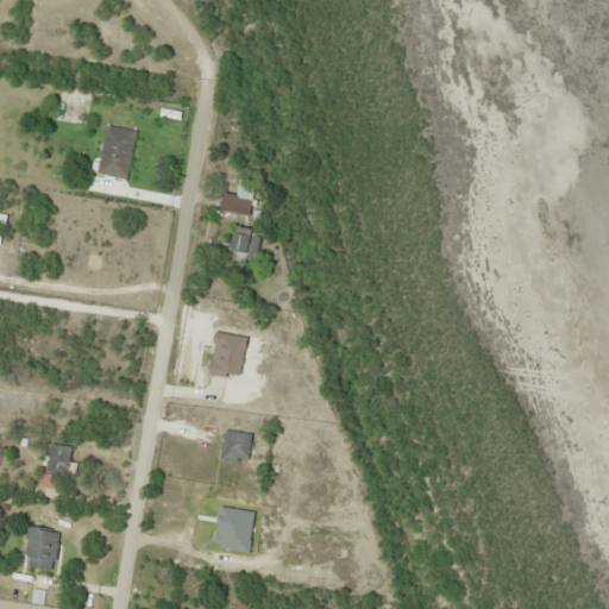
[(127,179),(136,131),(106,125),(98,174),(127,179)]
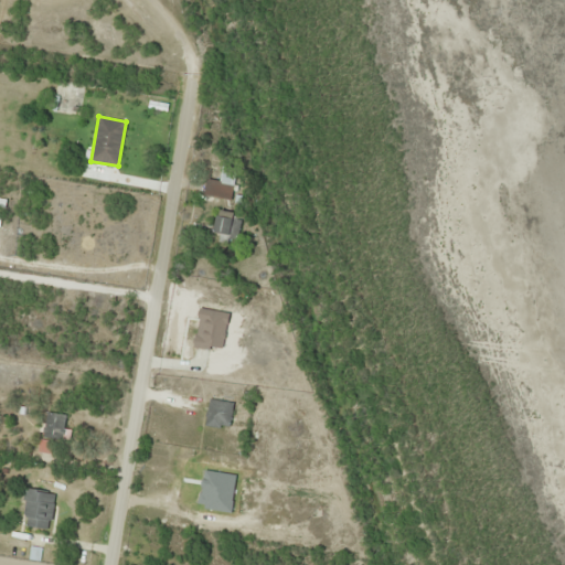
[(206,178),(204,195),(232,200),(237,169),(222,166),(220,181),(206,178)]
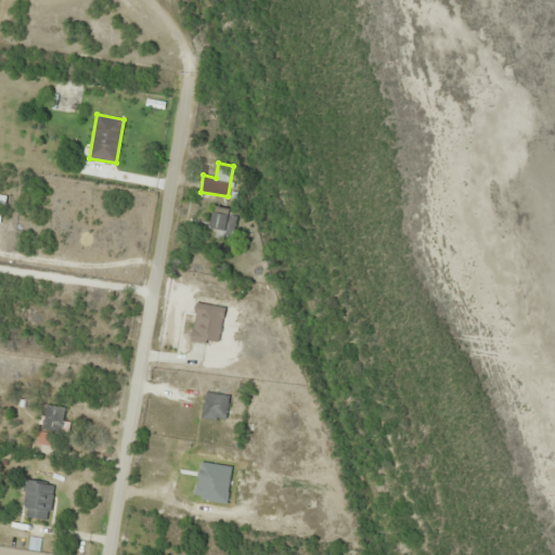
[(239,217),(216,208),(209,227),(232,234),(239,217)]
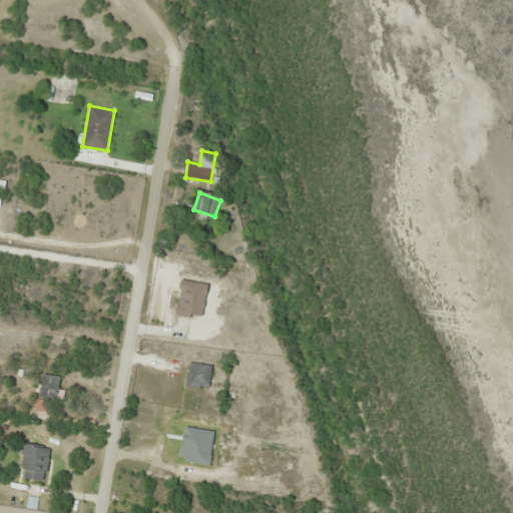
[(207,284),(181,280),(176,315),(202,318),(207,284)]
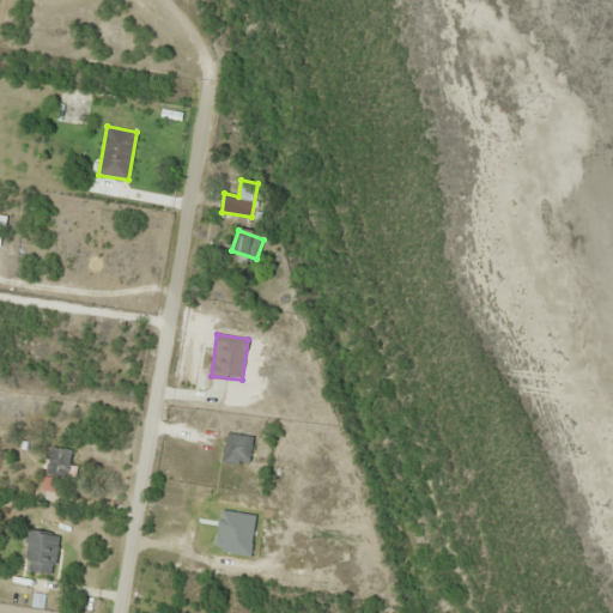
[(224,463),(252,465),(253,435),(225,434),(224,463)]
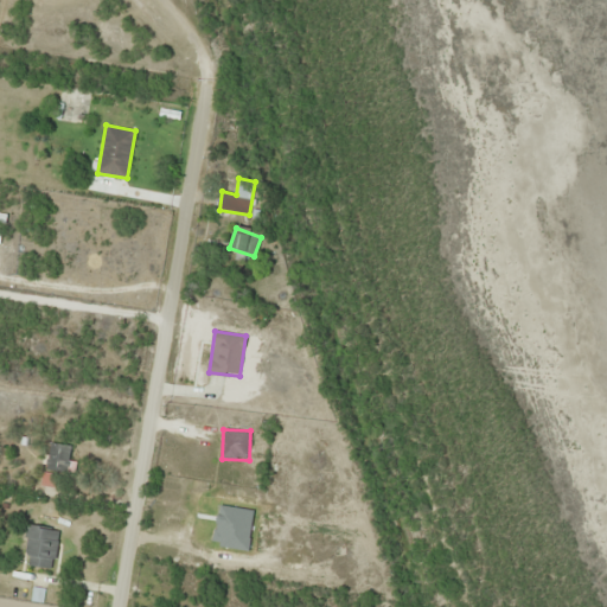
[(48,471),(70,471),(70,445),(48,445),(48,471)]
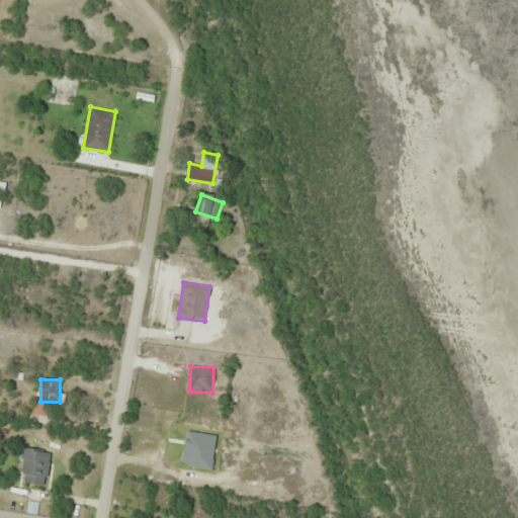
[(22,484),(49,484),(49,450),(22,450),(22,484)]
